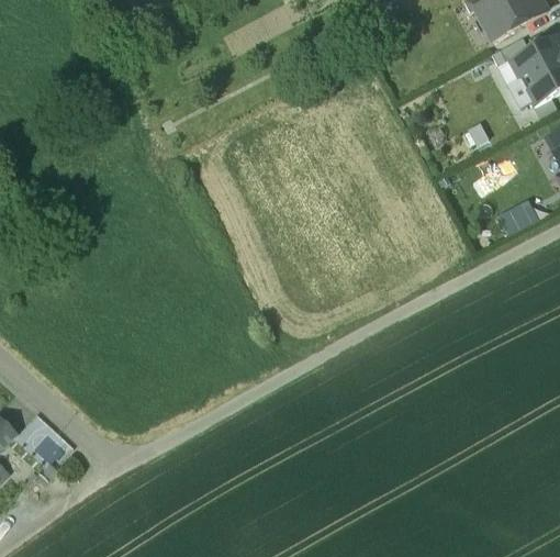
[(461,0),(459,1),(467,14),(474,10),(473,9),(489,0),(461,0)]
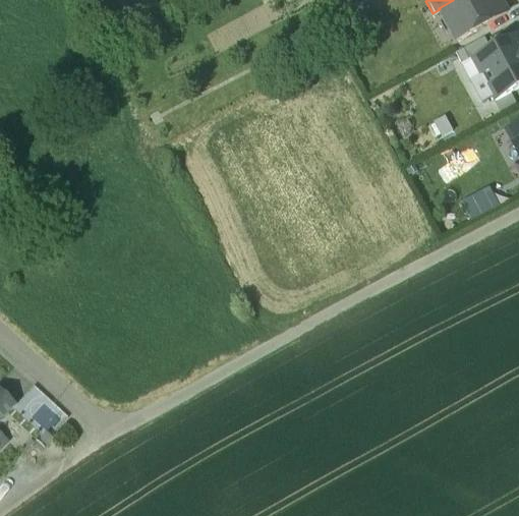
[(453,0),(439,8),(440,9),(455,37),(505,9),(500,0),(453,0)]
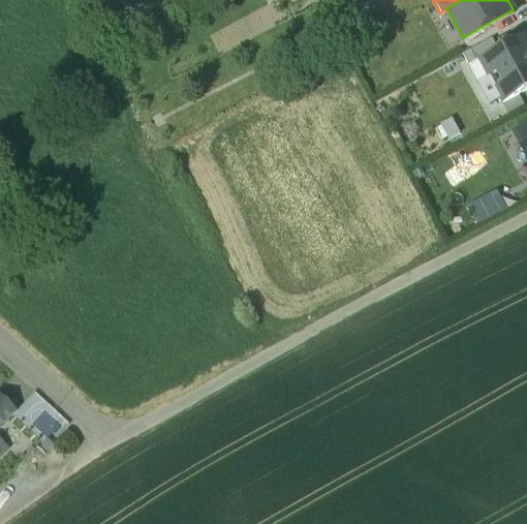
[(526,85),(526,34),(524,30),(496,45),(477,56),(487,73),(476,80),(488,101),(498,95),(501,99),(526,85)]
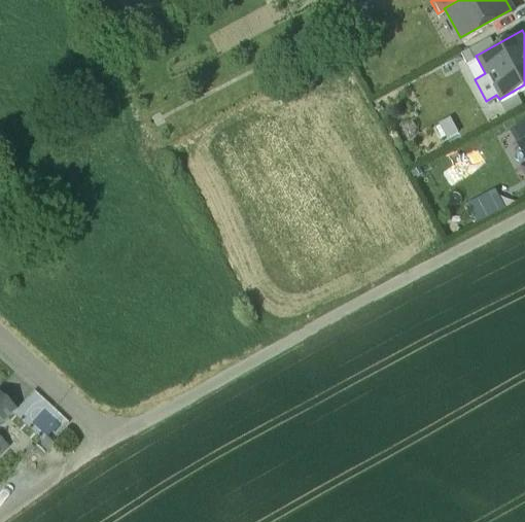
[(465,62),(476,56),(494,45),(488,35),(459,51),(465,62)]
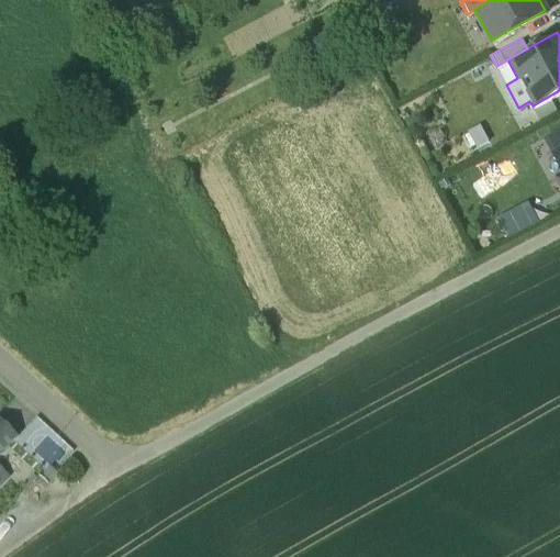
[(559,131),(547,138),(555,153),(552,154),(559,167),(559,131)]
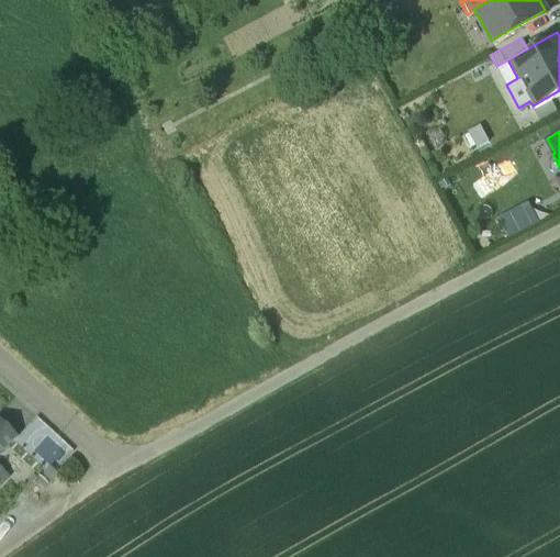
[(533,197),(501,213),(513,234),(545,218),(533,197)]
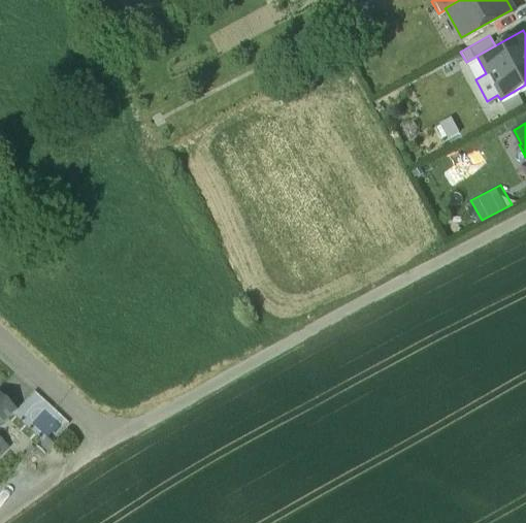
[(0,419),(12,405),(0,393),(0,419)]
